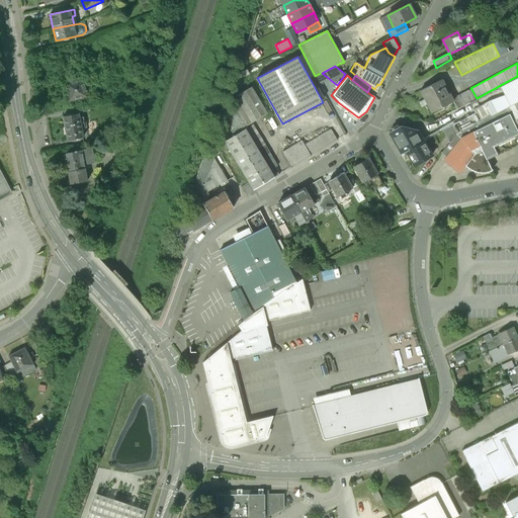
[(86,78),(77,81),(76,77),(70,78),(71,82),(67,83),(71,100),(74,99),(74,102),(85,99),(83,89),(89,88),(86,78)]
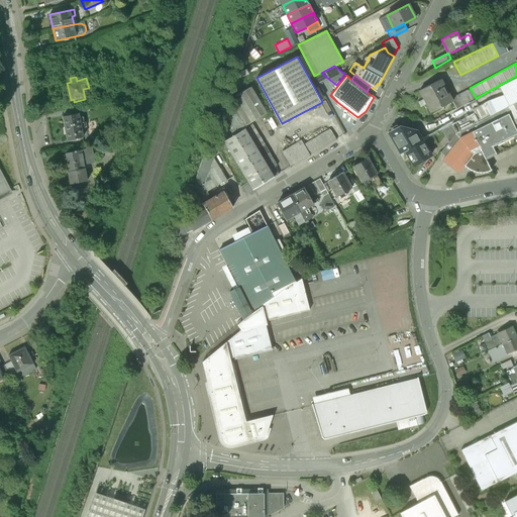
[(516,77),(499,86),(509,105),(514,103),(516,101),(516,77)]
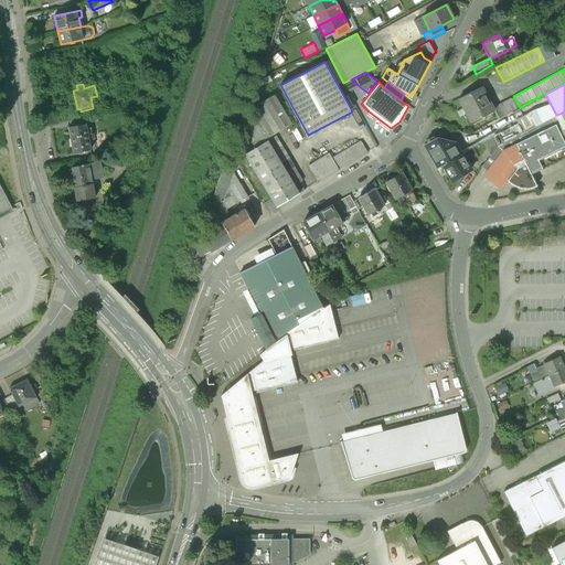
[(482,85),(458,98),(470,121),(494,109),(493,107),(482,85)]
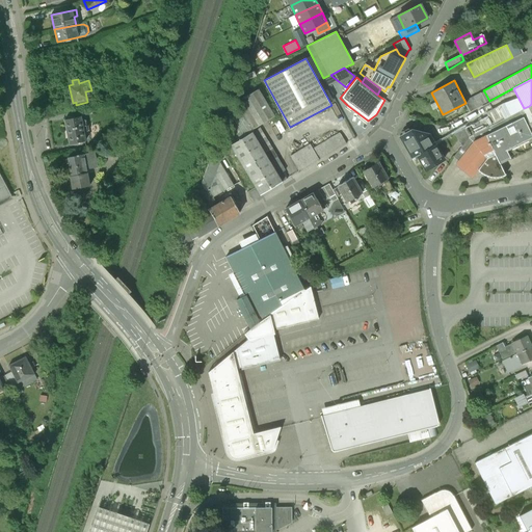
[(258,89),(237,102),(243,113),(254,130),(274,117),(258,89)]
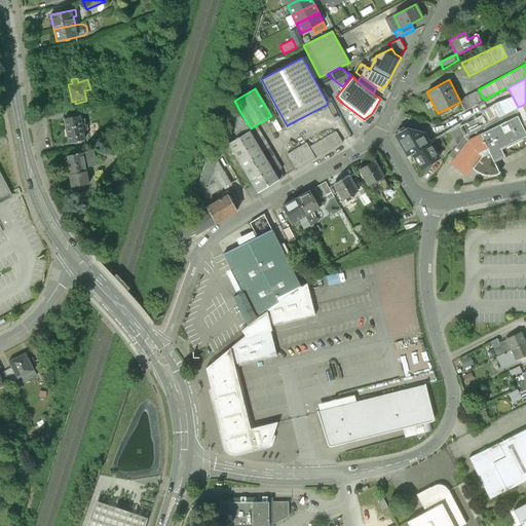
[(476,91),(459,100),(460,102),(465,110),(482,102),(481,102),(484,100),(479,90),(477,91),(476,91)]
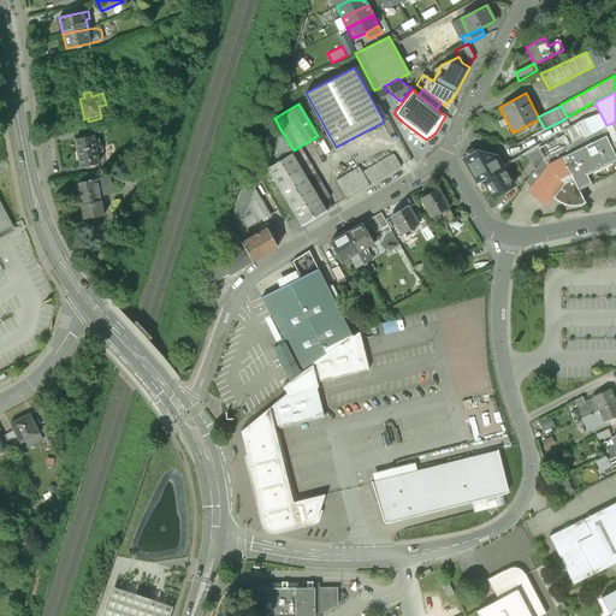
[(615,129),(612,123),(606,125),(602,128),(615,154),(615,129)]
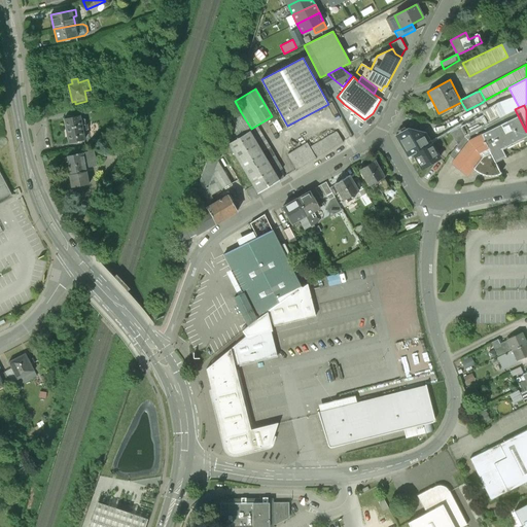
[(494,106),(482,111),(487,124),(499,117),(494,106)]
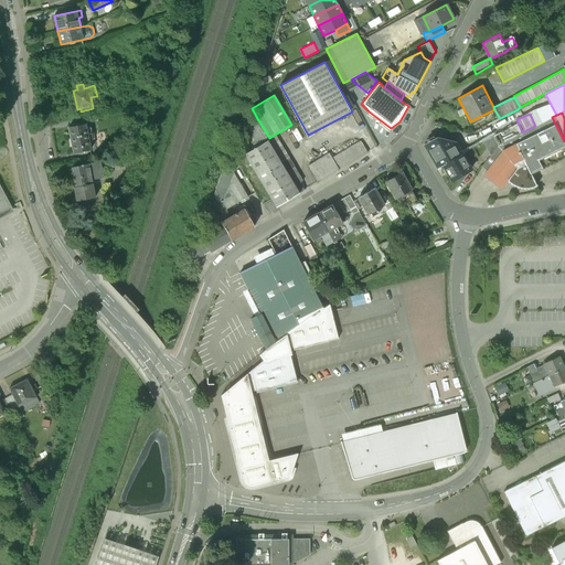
[(522,132),(522,134),(525,139),(555,125),(552,117),(535,126),(522,132)]
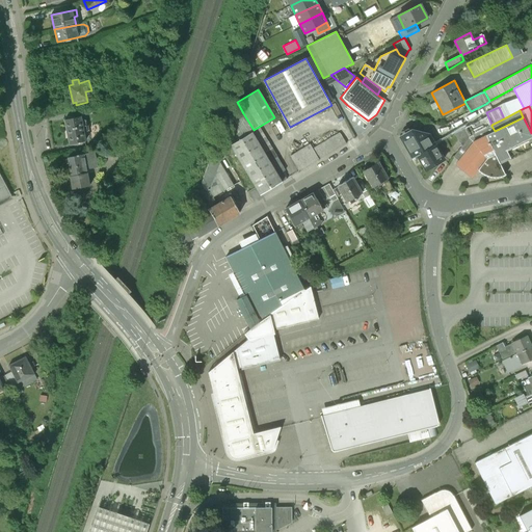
[(254,130),(243,113),(232,121),(242,138),(253,133),(255,131),(254,130)]
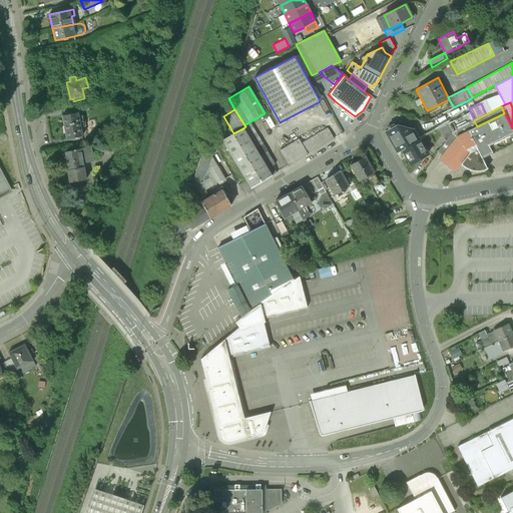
[(77,113),(66,115),(70,140),(81,138),(77,113)]
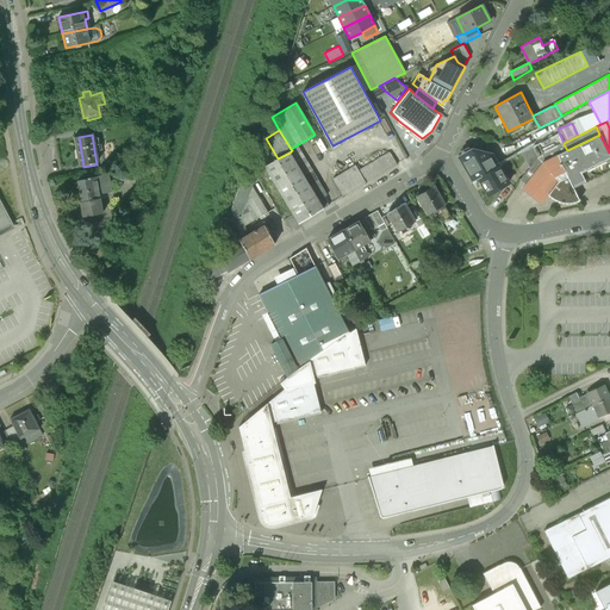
[(567,150),(558,155),(567,176),(572,187),(573,187),(609,169),(609,155),(599,135),(567,150)]
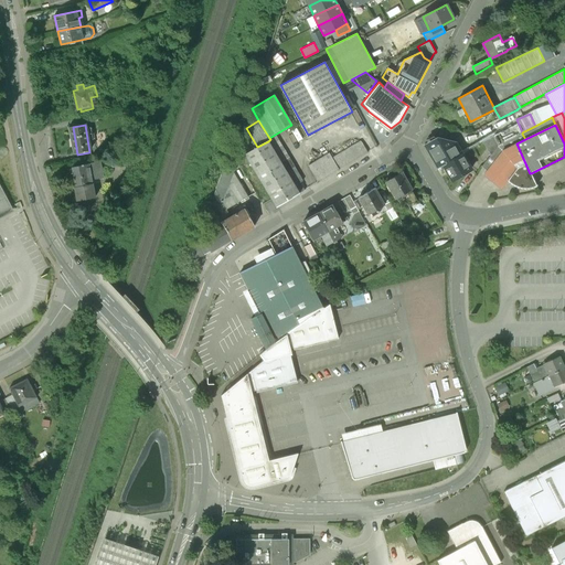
[(522,134),(499,146),(491,155),(483,164),(488,169),(503,151),(516,144),(525,139),(522,134)]
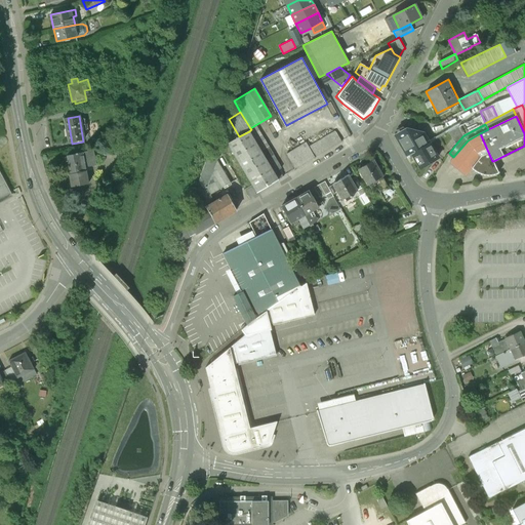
[(458,125),(449,131),(456,144),(463,135),(458,125)]
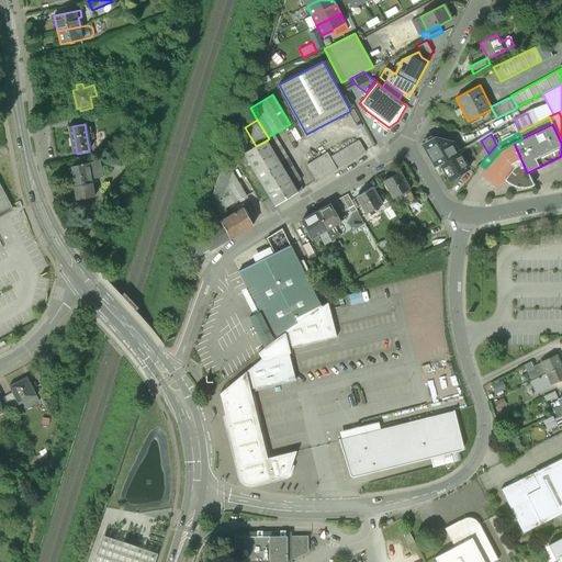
[(289,158),(274,135),(269,138),(267,141),(280,164),(289,158)]
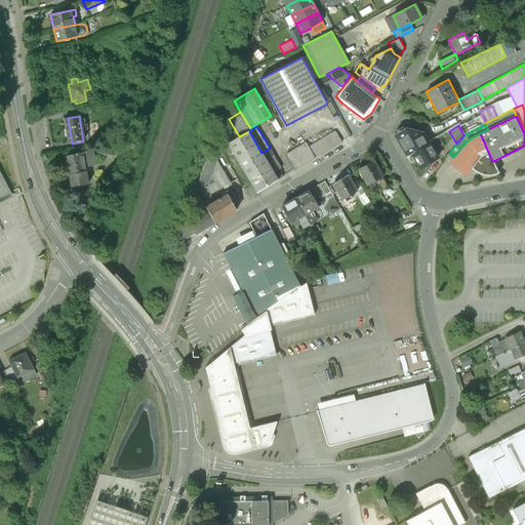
[(406,128),(394,135),(406,156),(412,153),(430,143),(422,132),(406,128)]
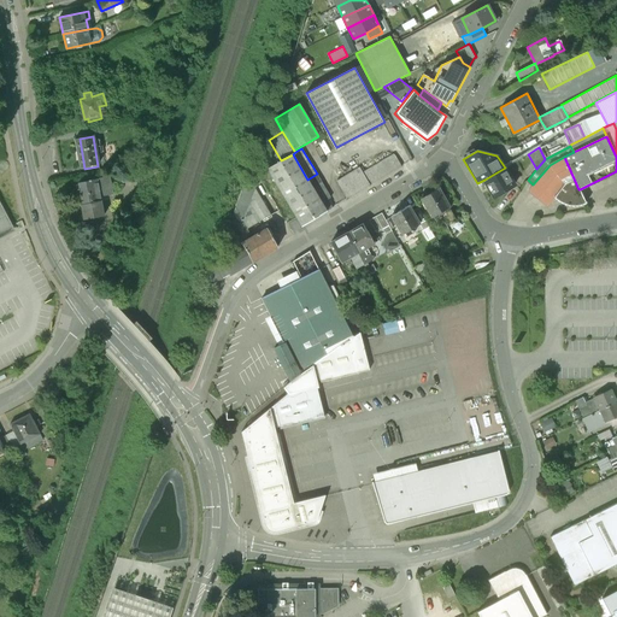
[(307,180),(293,154),(281,160),(268,169),(303,225),(327,211),(322,203),(307,180)]
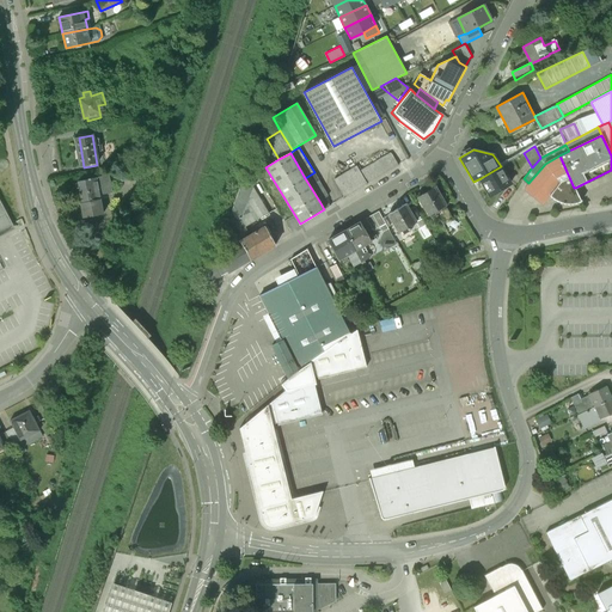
[(357,166),(335,181),(344,197),(398,165),(391,153),(360,172),(357,166)]
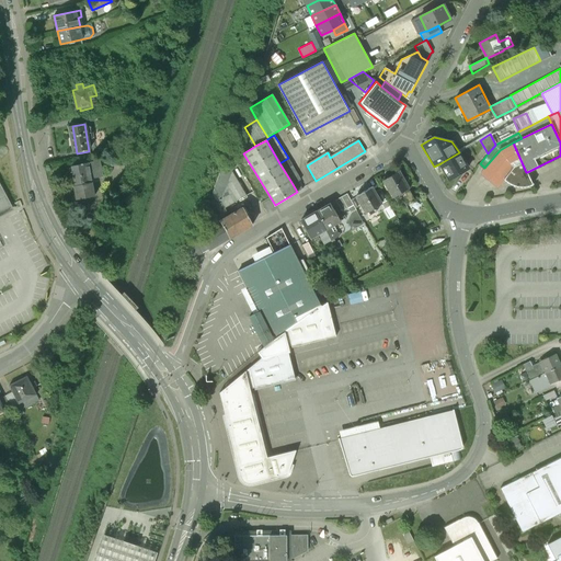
[(513,142),(500,150),(484,168),(480,173),(497,187),(503,179),(513,167),(522,162),(513,142)]
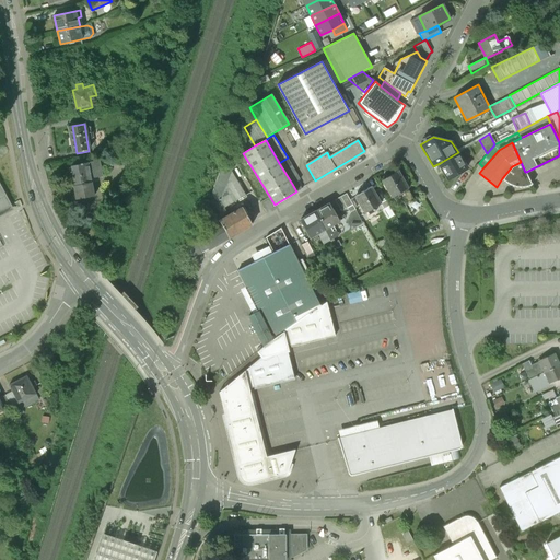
[(125,149),(111,152),(111,166),(127,165),(130,154),(130,149),(125,149)]
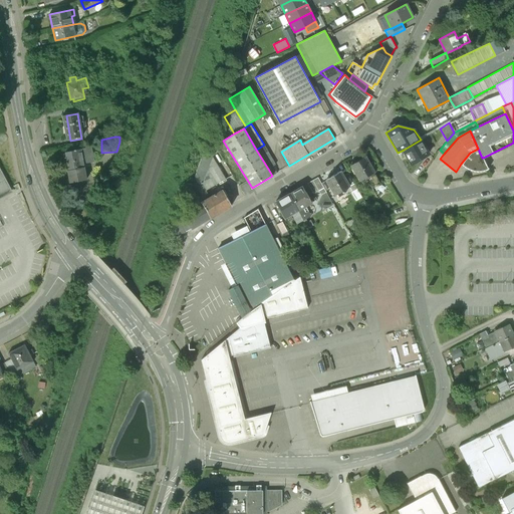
[(421,140),(404,150),(412,164),(429,154),(421,140)]
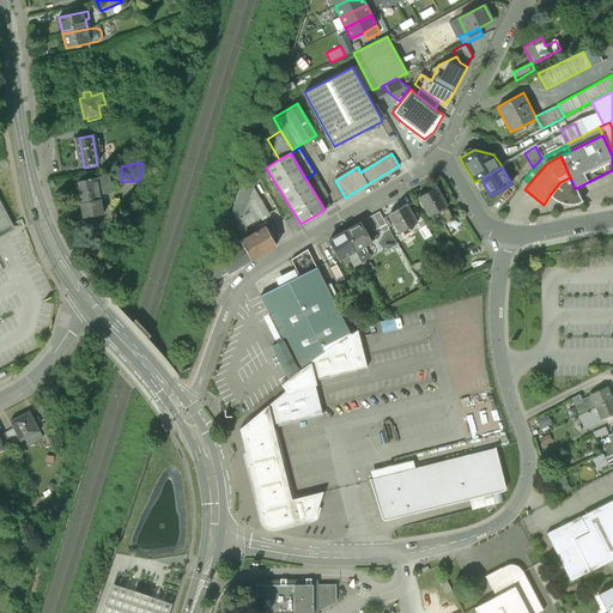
[(246,170),(231,223),(223,240),(228,248),(228,247),(231,252),(222,258),(223,260),(219,265),(225,275),(250,260),(241,242),(250,236),(246,228),(269,213),(254,187),(254,184),(246,170)]
